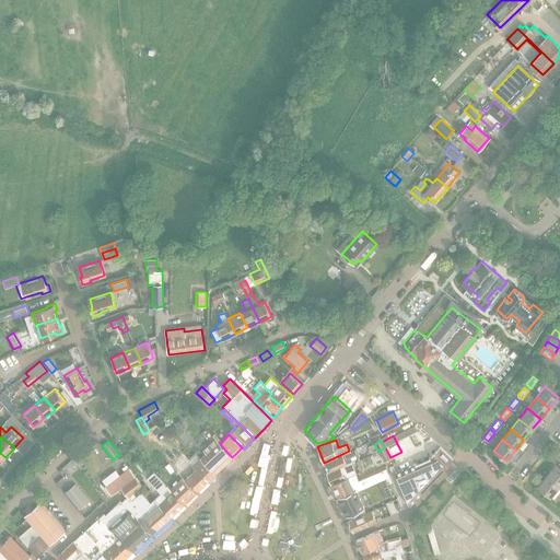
[(214,474),(232,457),(220,444),(201,461),(214,474)]
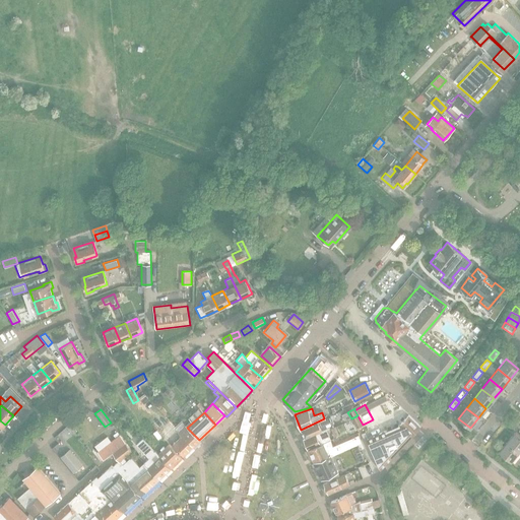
[(380,469),(414,433),(414,432),(417,429),(419,427),(408,414),(407,414),(398,424),(368,438),(367,439),(380,469)]
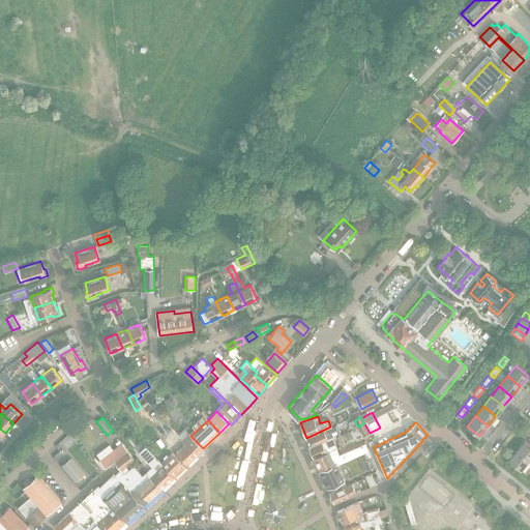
[(310,446),(327,438),(325,435),(337,429),(335,423),(330,427),(306,438),(310,446)]
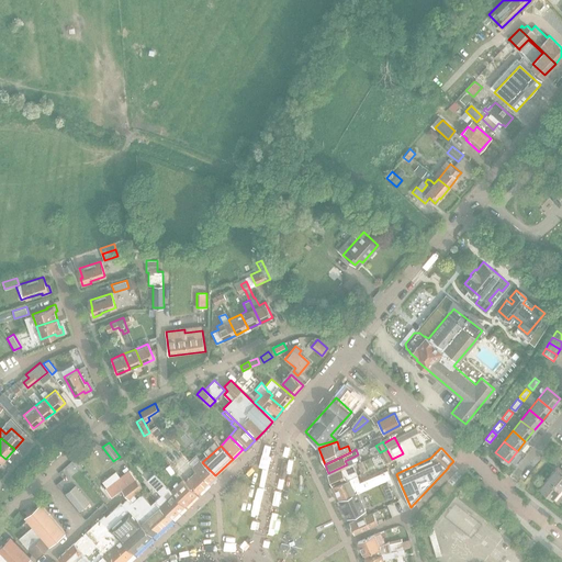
[(384,462),(392,459),(386,449),(380,452),(384,462)]
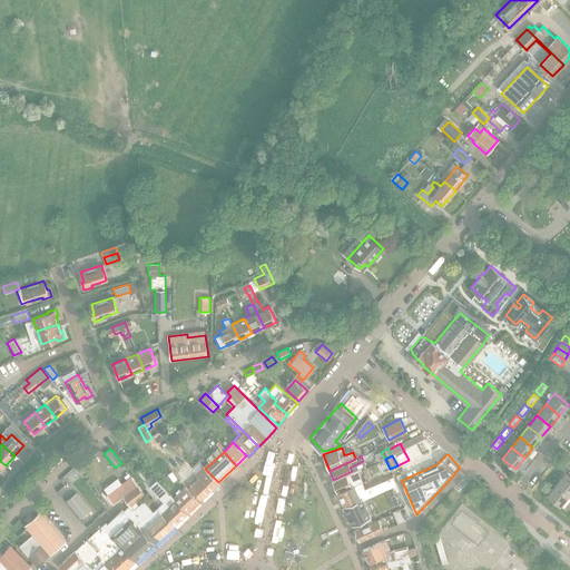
[(218,482),(205,469),(203,467),(197,471),(199,473),(196,477),(198,478),(199,475),(213,489),(218,482)]
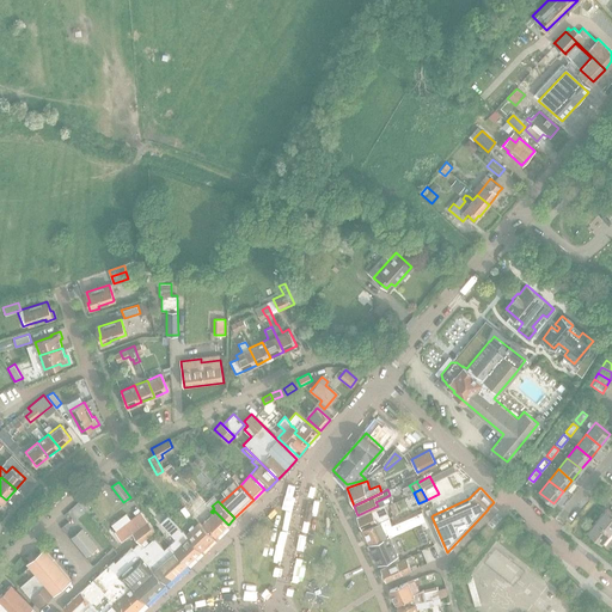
[(373,525),(384,519),(381,514),(386,512),(383,503),(378,506),(357,515),(356,515),(362,528),(373,524),(373,525)]
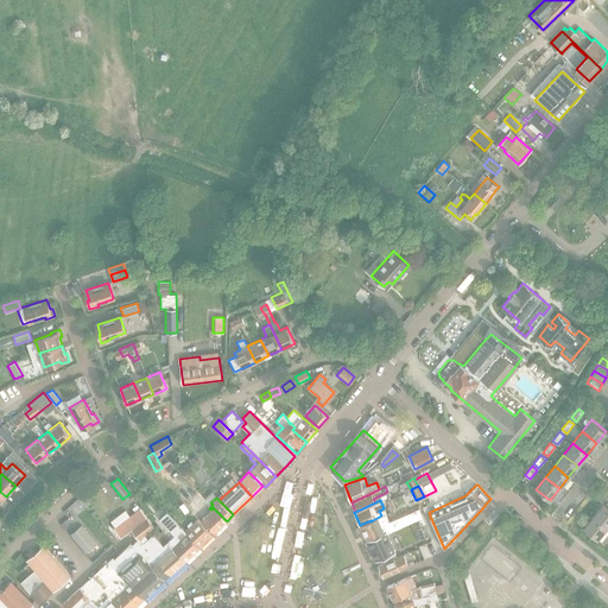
[(593,515),(607,527),(607,525),(607,508),(602,504),(593,515)]
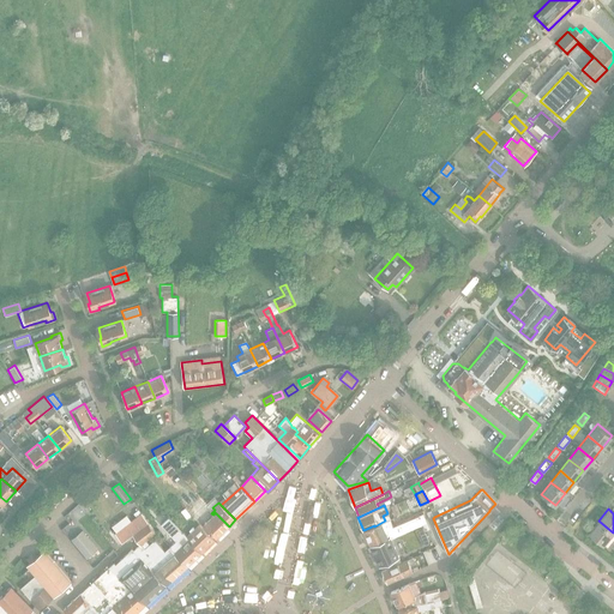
[(222,533),(229,527),(215,512),(214,515),(209,518),(222,533)]
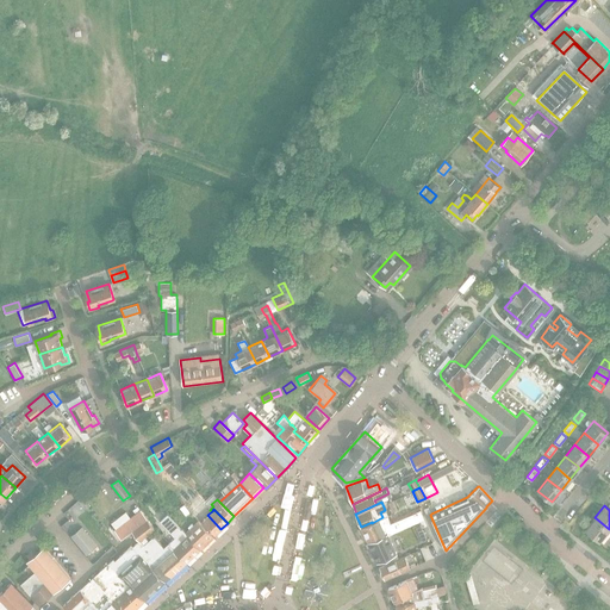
[(131,530),(147,520),(139,510),(114,529),(120,539),(131,530)]
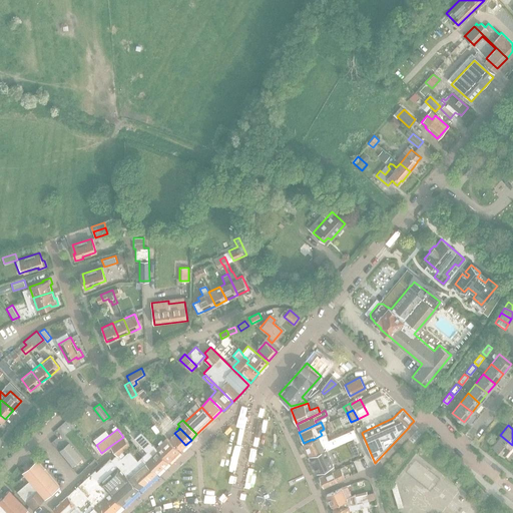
[(356,436),(356,435),(353,429),(328,440),(325,434),(322,435),(313,440),(313,439),(304,443),(309,456),(319,451),(324,449),(324,450),(326,449),(356,436)]
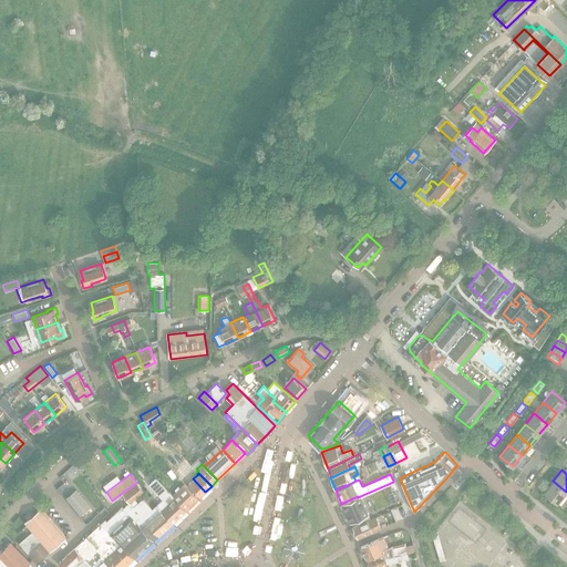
[(163,498),(158,503),(156,505),(173,523),(186,511),(186,509),(172,495),(168,492),(167,493),(154,478),(147,485),(154,493),(157,490),(166,501),(165,502),(163,498)]
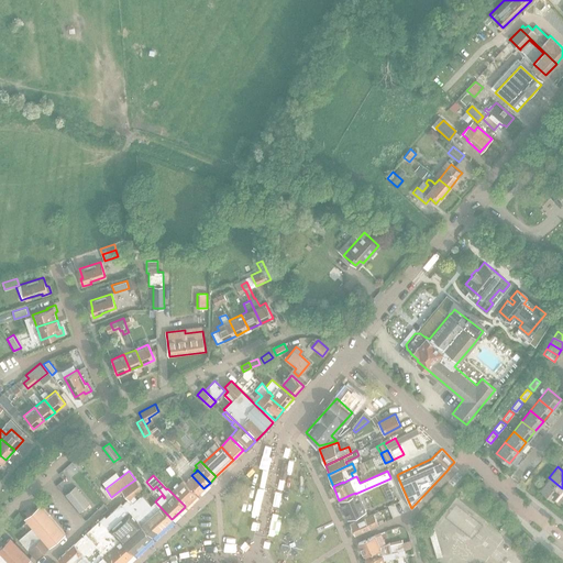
[(198,494),(203,488),(191,475),(186,482),(198,494)]
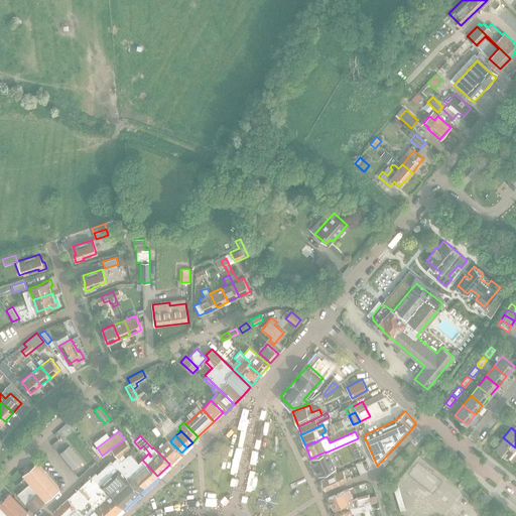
[(507,458),(515,447),(503,437),(495,447),(507,458)]
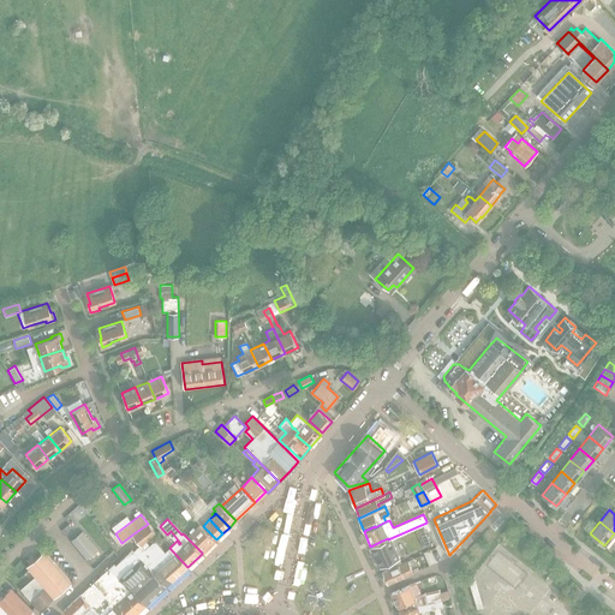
[(139,544),(145,541),(155,532),(148,524),(132,535),(139,544)]
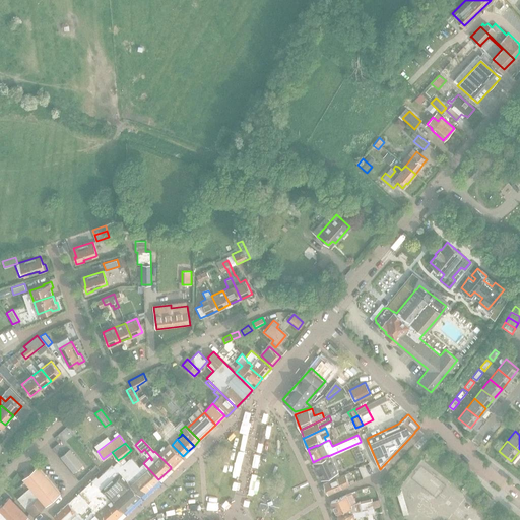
[(157,454),(171,467),(182,457),(169,444),(165,448),(163,447),(159,449),(161,451),(157,454)]
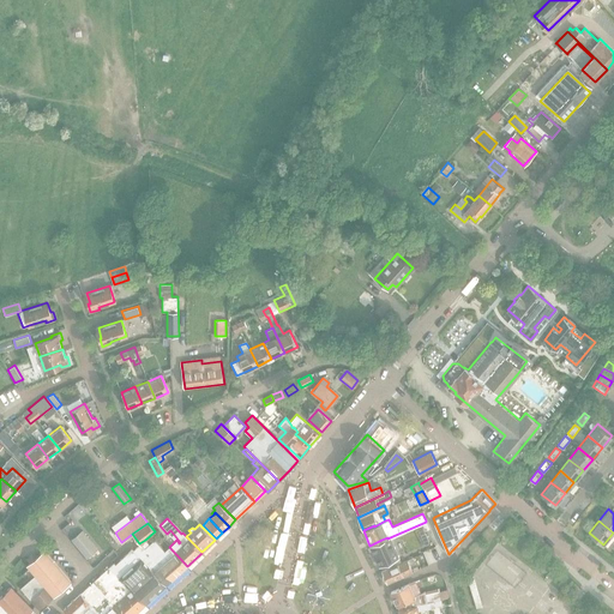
[(79,534),(72,540),(88,558),(97,549),(88,539),(85,541),(79,534)]
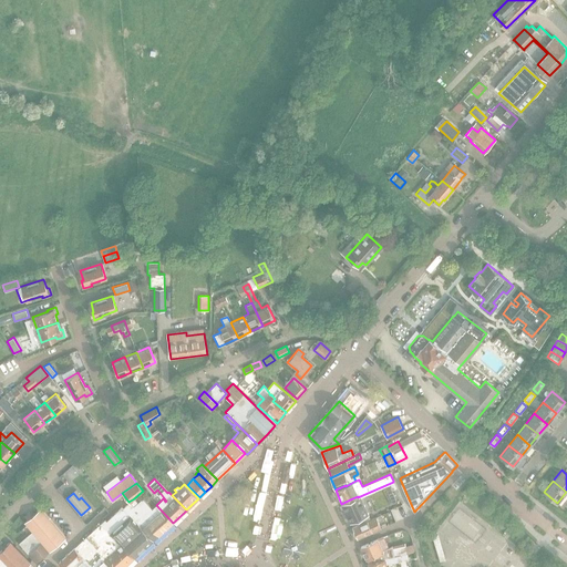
[(352,498),(341,504),(350,523),(356,519),(358,523),(370,517),(367,512),(360,497),(360,496),(358,497),(358,496),(352,498)]
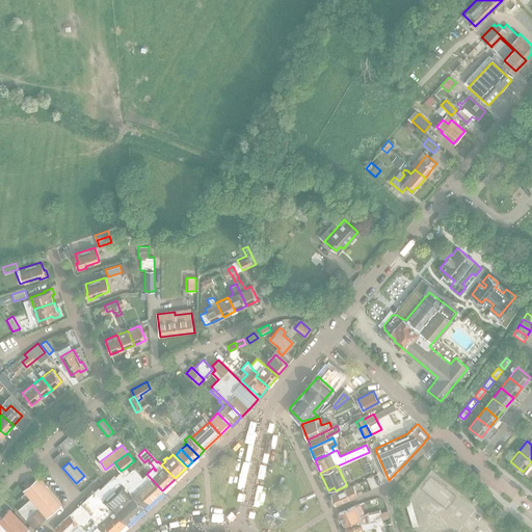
[(149,472),(141,477),(134,467),(129,471),(126,468),(121,471),(136,488),(149,502),(162,490),(147,474),(149,472)]
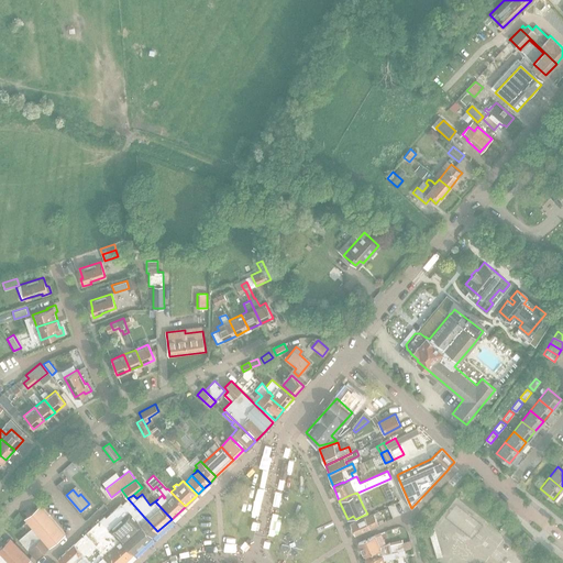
[(152,537),(135,518),(122,504),(121,504),(128,511),(117,522),(110,516),(107,519),(103,516),(99,519),(133,553),(152,537)]
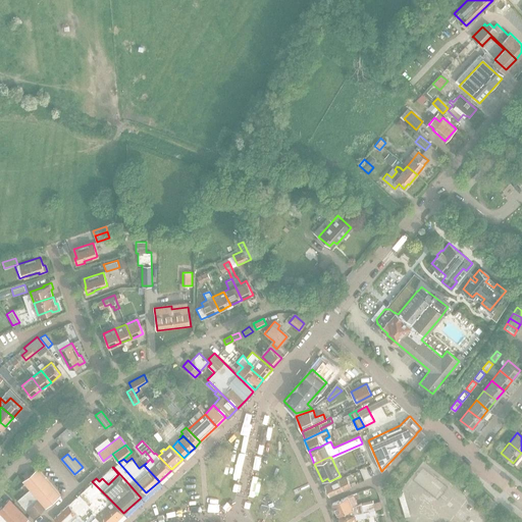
[(22,480),(45,507),(60,494),(38,468),(22,480)]
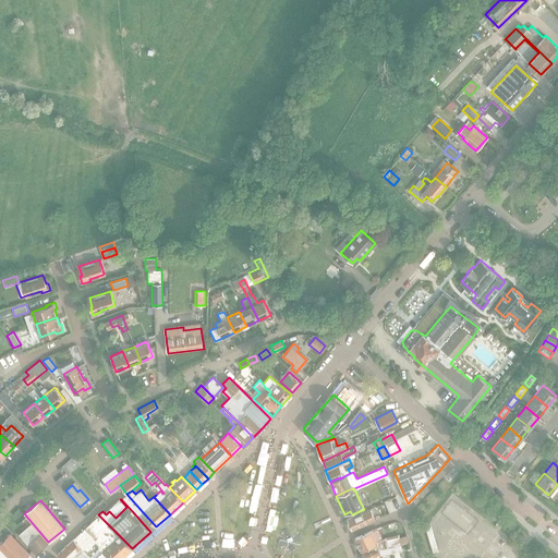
[(347,519),(351,530),(374,519),(370,508),(347,519)]
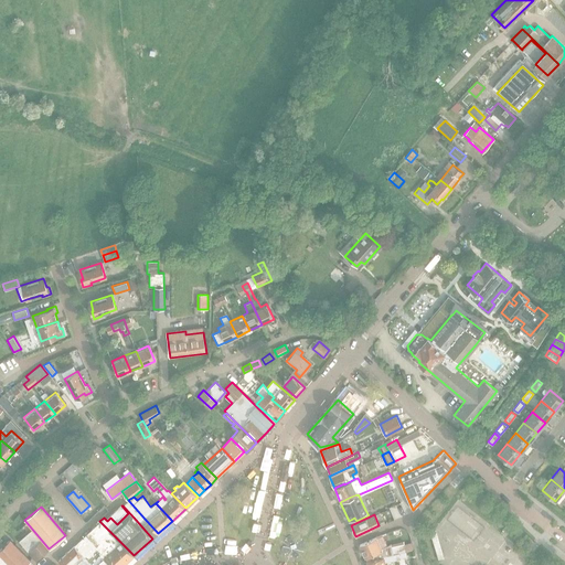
[(113,564),(123,564),(134,555),(99,521),(98,523),(74,545),(87,558),(98,548),(113,564)]
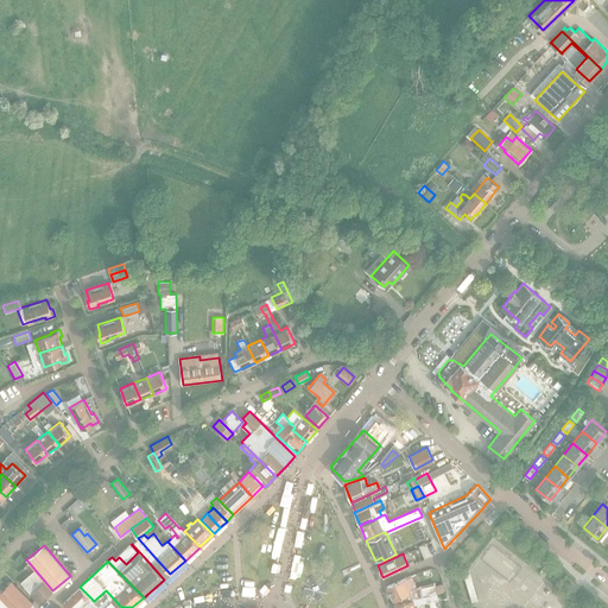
[(20,582),(38,603),(52,590),(35,570),(20,582)]
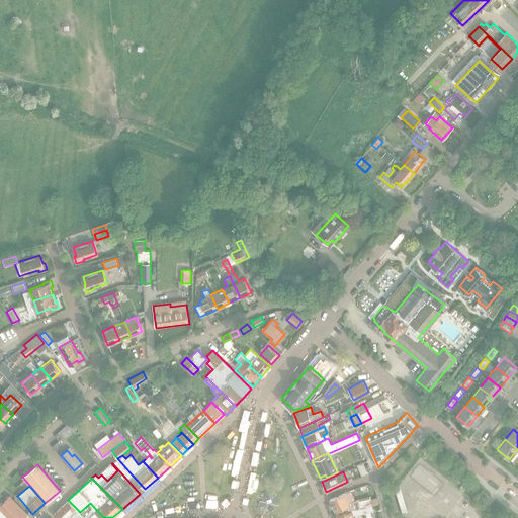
[(355,509),(372,505),(378,504),(377,497),(369,499),(368,496),(357,499),(349,503),(344,493),(329,499),(336,514),(351,511),(351,510),(355,509)]
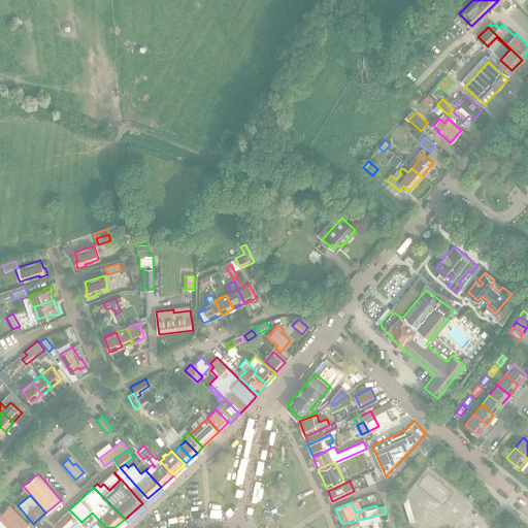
[(0,512),(0,519),(8,527),(23,527),(29,523),(9,503),(0,512)]
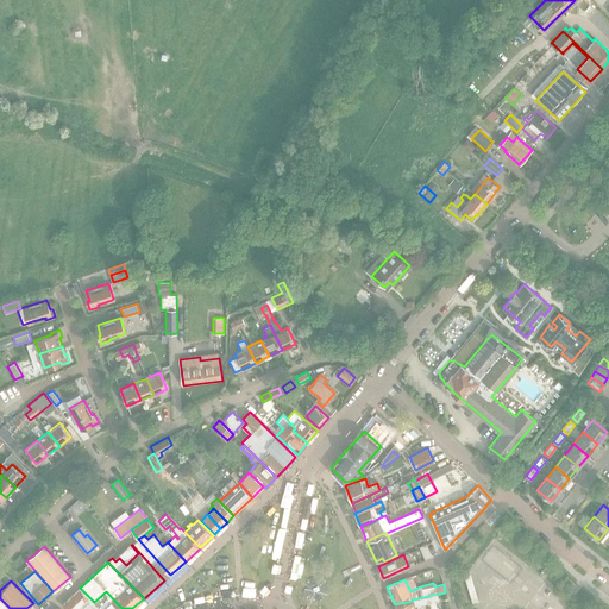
[(100,608),(94,602),(80,588),(63,604),(67,608),(100,608)]
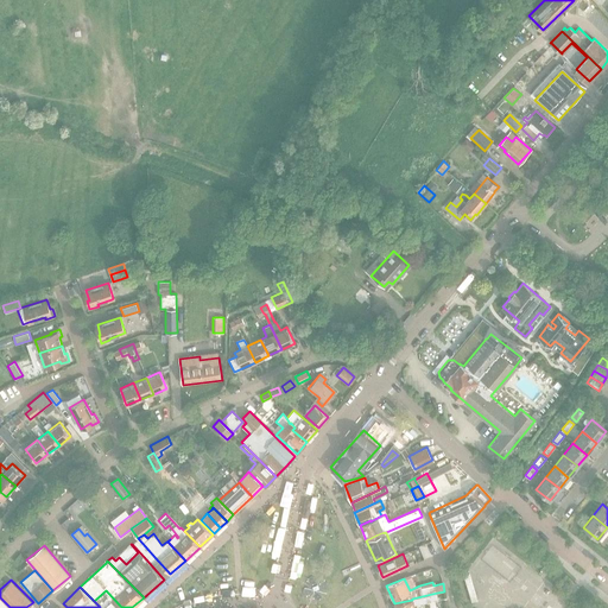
[(121,607),(106,590),(94,601),(100,607),(121,607)]
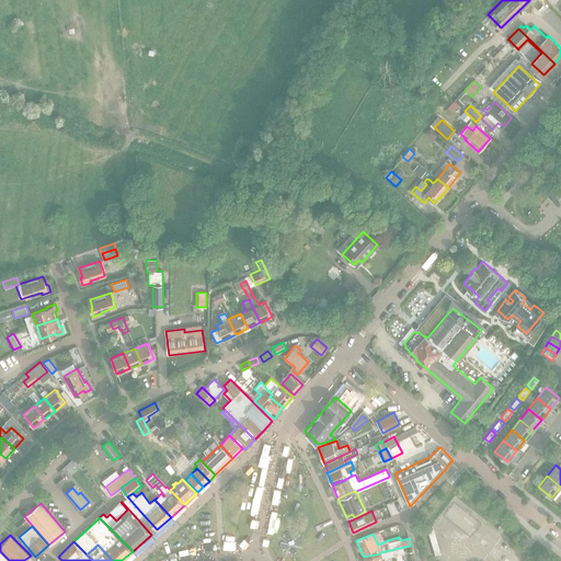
[(364,560),(381,560),(381,559),(398,554),(398,553),(404,552),(403,547),(385,551),(380,552),(380,553),(364,557),(364,560)]
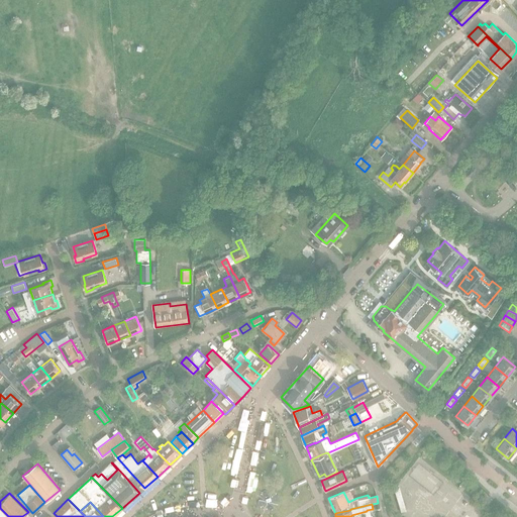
[(8,516),(0,508),(0,516),(8,516)]
